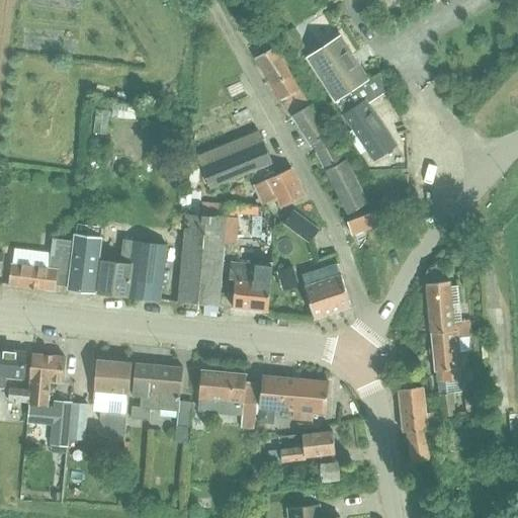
[(246,33),(251,42),(252,44),(259,39),(253,29),(246,33)]
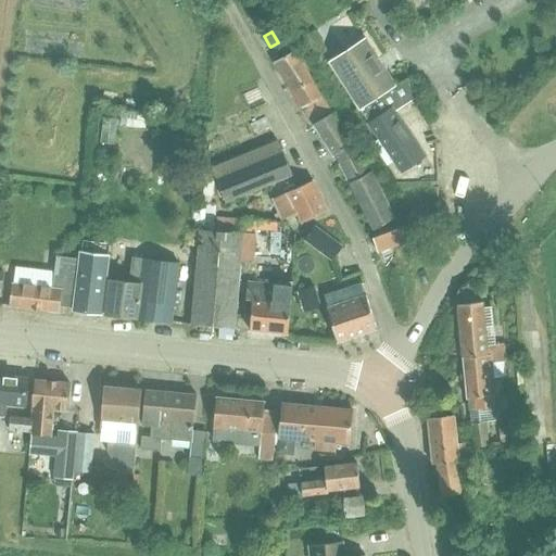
[(365,41),(332,64),(362,110),(366,108),(383,96),(382,96),(395,87),(365,41)]
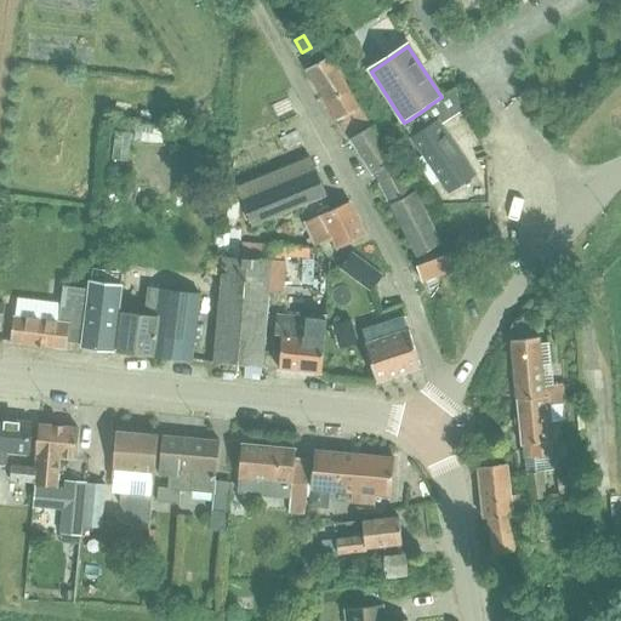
[(352,140),(370,127),(372,127),(345,78),(347,77),(334,53),(307,70),(337,121),(340,120),(352,140)]
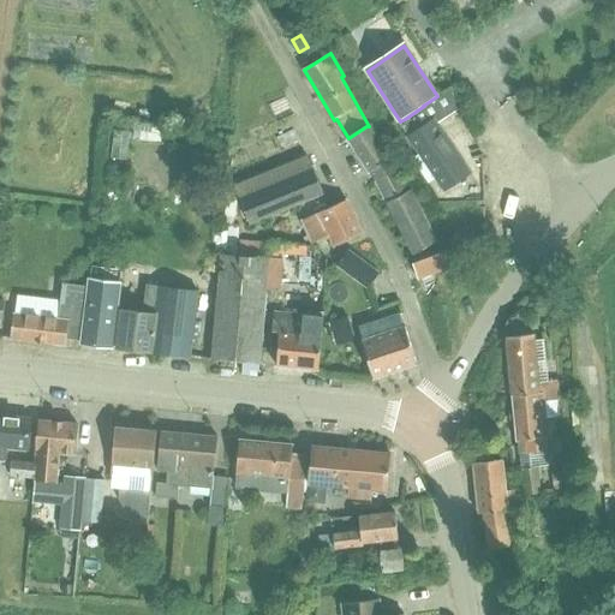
[(400,121),(399,121),(419,151),(412,157),(429,181),(436,177),(446,190),(455,183),(469,172),(440,129),(451,121),(447,115),(460,106),(448,89),(437,96),(423,106),(424,106),(405,119),(400,121)]
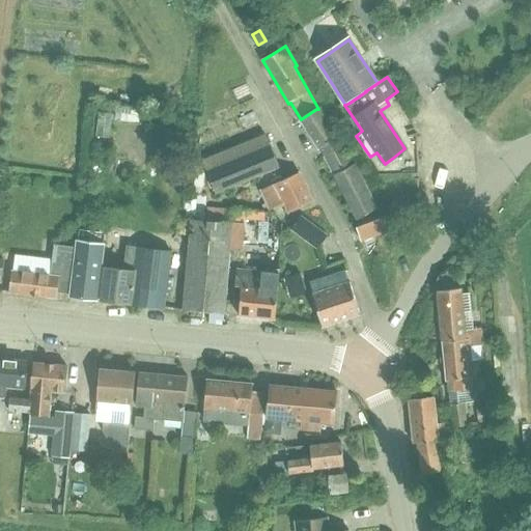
[(136,103),(133,116),(149,120),(152,106),(136,103)]
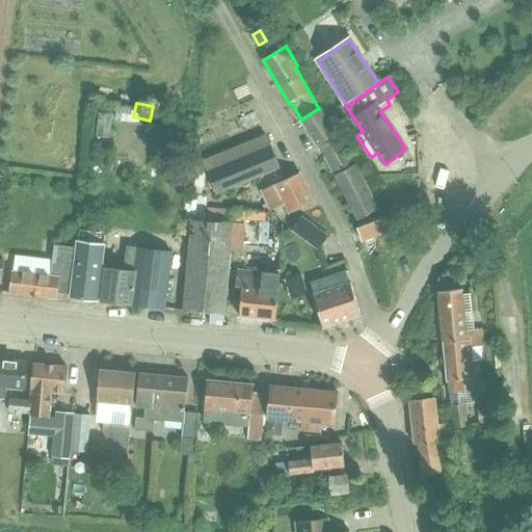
[(317,109),(301,120),(300,120),(319,150),(320,149),(335,139),(317,109)]
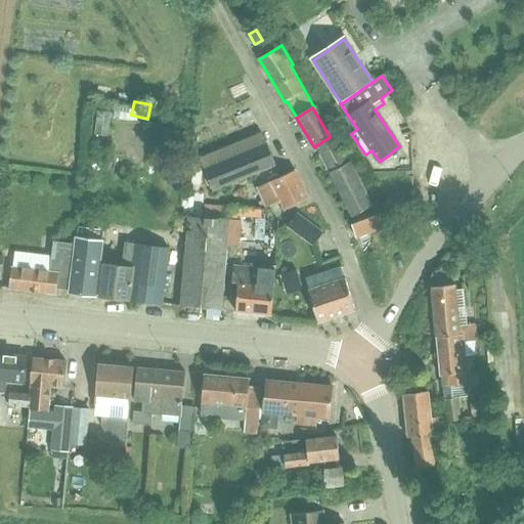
[(134,113),(108,117),(111,130),(136,127),(134,113)]
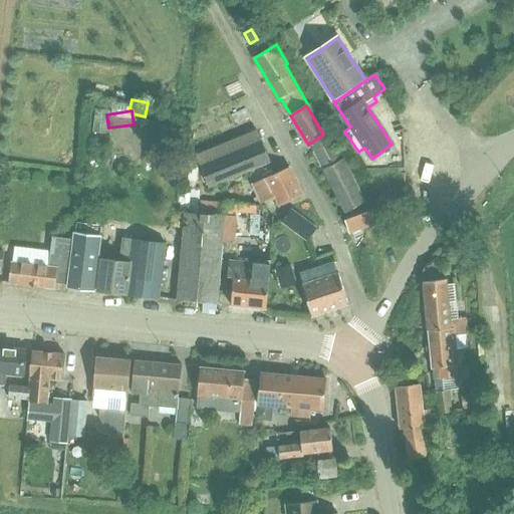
[(197,153),(209,186),(271,160),(259,127),(197,153)]
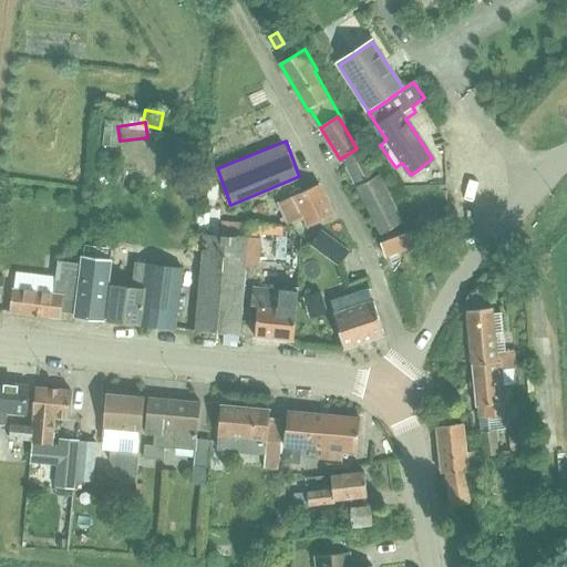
[(360,146),(357,148),(341,158),(380,233),(403,223),(379,175),(377,176),(360,146)]
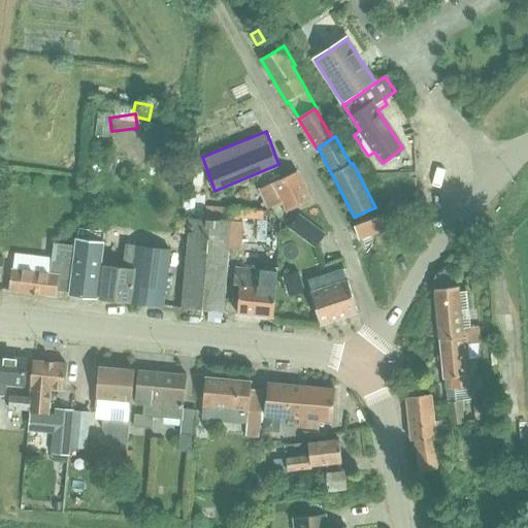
[(288,210),(310,200),(297,172),(261,190),(269,208),(284,201),(288,210)]
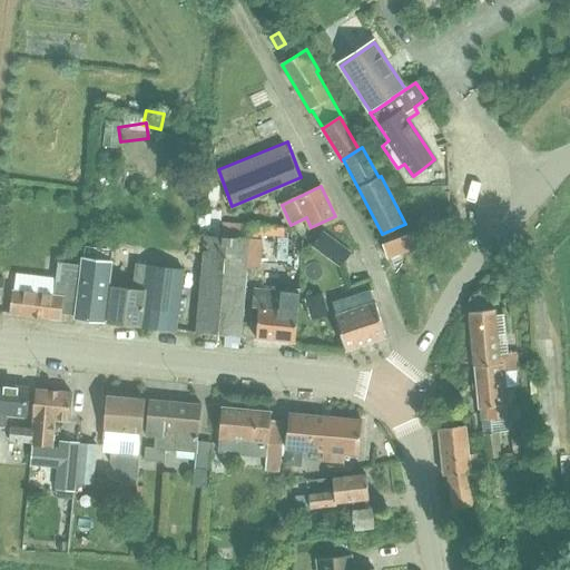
[(313,246),(342,267),(352,253),(324,232),(313,246)]
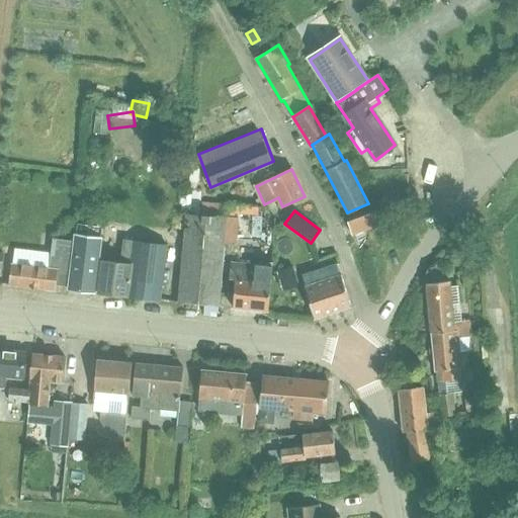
[(354,236),(353,235),(381,225),(376,211),(348,222),(353,237),(354,236)]
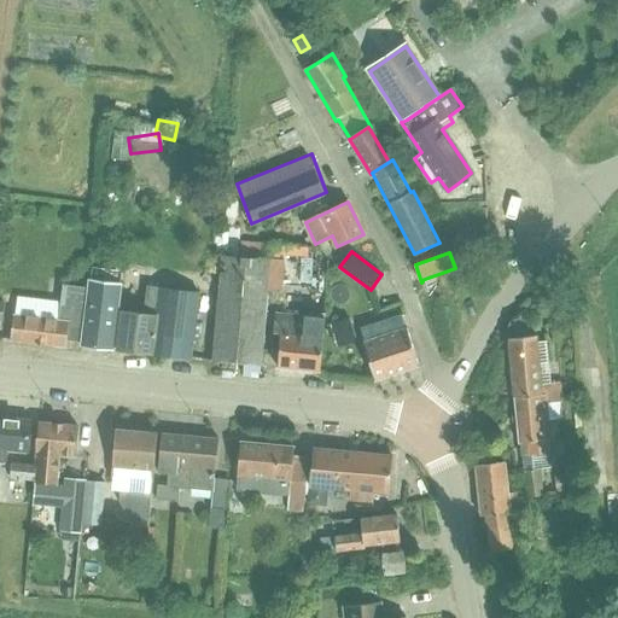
[(221,256),(213,361),(262,366),(268,290),(270,260),(221,256)]
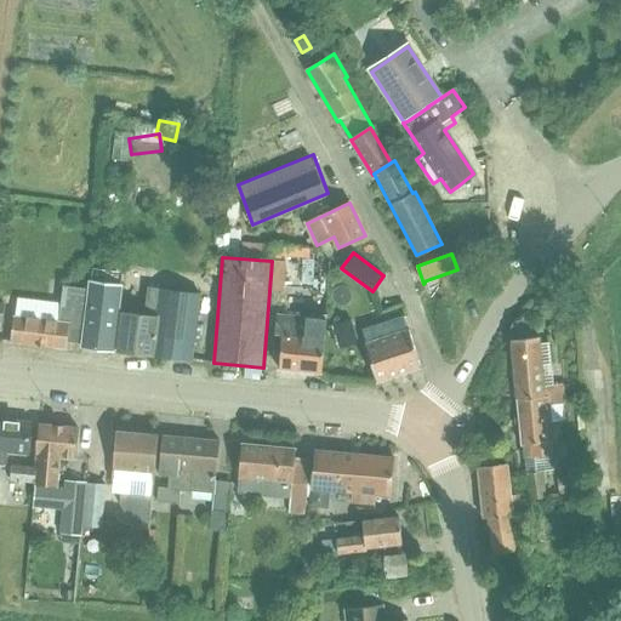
[(90,289),(83,345),(83,348),(114,352),(123,285),(91,281),(90,289)]
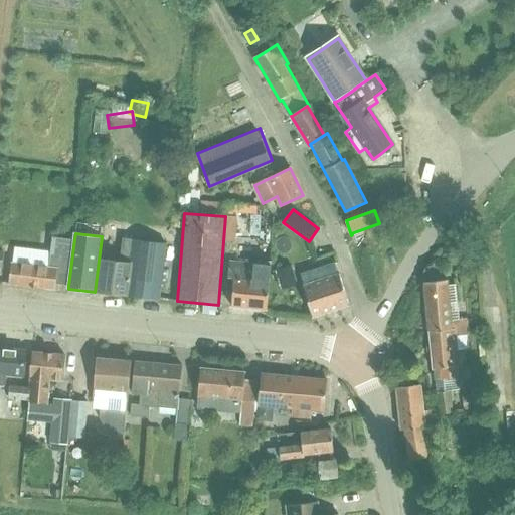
[(68,286),(74,239),(53,237),(49,267),(12,263),(9,285),(55,290),(56,284),(68,286)]
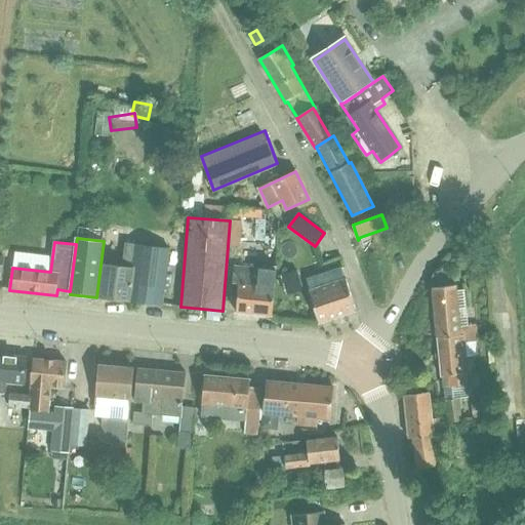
[(105,265),(101,298),(163,306),(169,248),(125,243),(123,267),(105,265)]
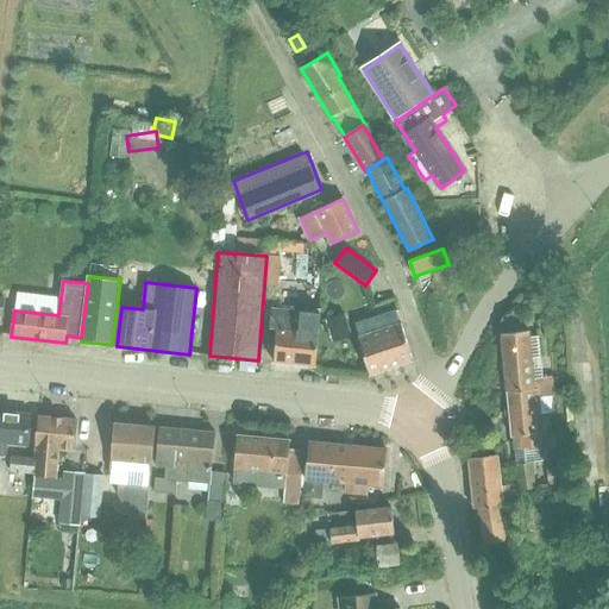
[(316,366),(321,309),(315,308),(314,313),(272,309),(269,346),(276,346),(275,362),(316,366)]
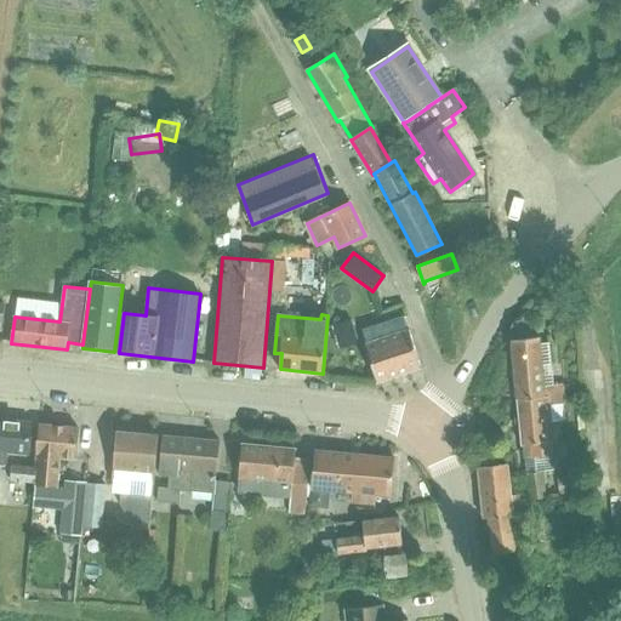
[(362,330),(366,343),(379,382),(381,382),(421,369),(410,330),(408,330),(403,317),(362,330)]
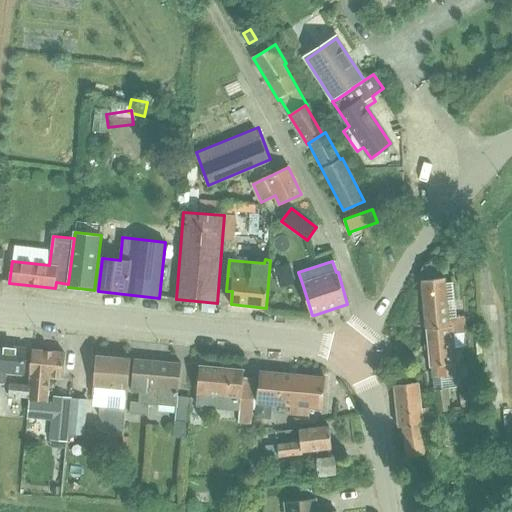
[(281,284),(295,279),(290,265),(277,269),(281,284)]
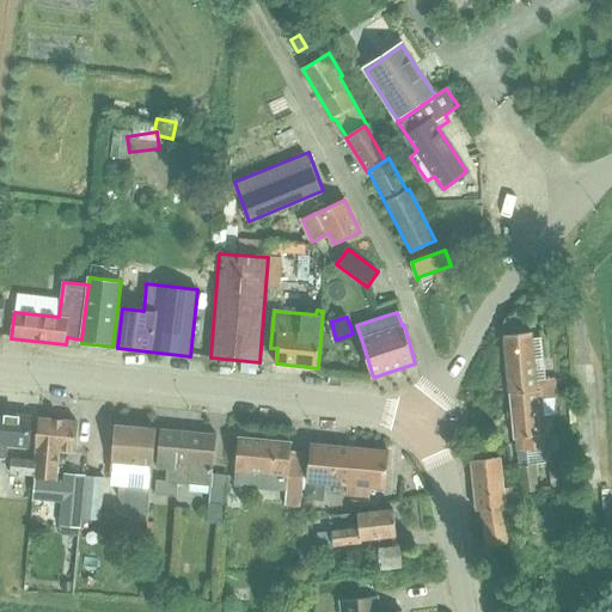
[(509,390),(555,385),(555,375),(545,377),(539,336),(532,337),(532,332),(516,335),(505,336),(509,390)]
